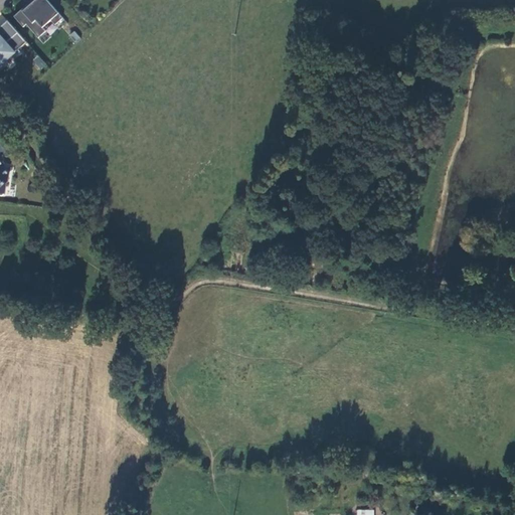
[(64,20),(46,0),(34,0),(33,1),(35,3),(29,9),(28,7),(15,19),(24,29),(27,26),(39,40),(47,33),(44,30),(52,22),(56,27),(64,20)]
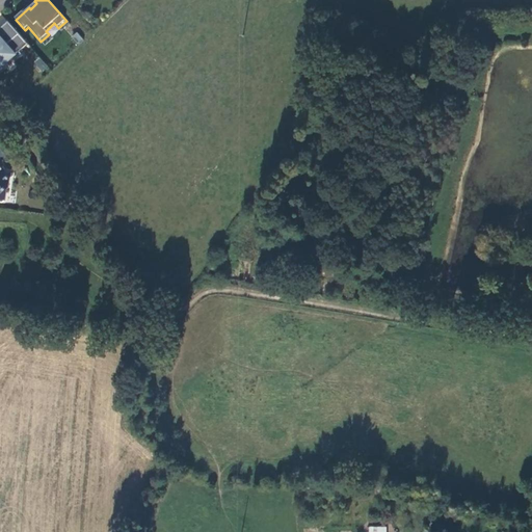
[(0,31),(0,38),(2,42),(6,47),(19,36),(8,24),(0,31)]
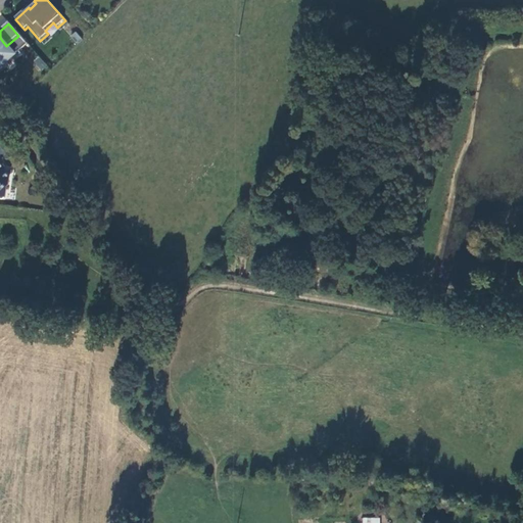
[(0,74),(6,68),(4,66),(11,59),(13,62),(21,55),(19,53),(28,46),(18,36),(6,46),(2,41),(0,42),(0,74)]
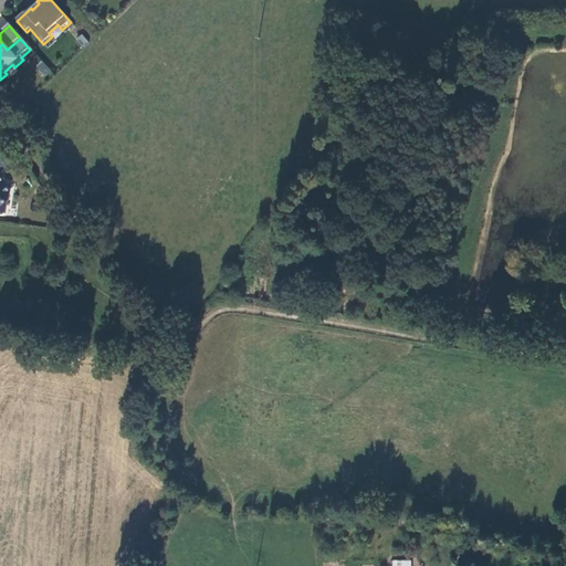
[(35,67),(45,77),(52,71),(41,61),(35,67)]
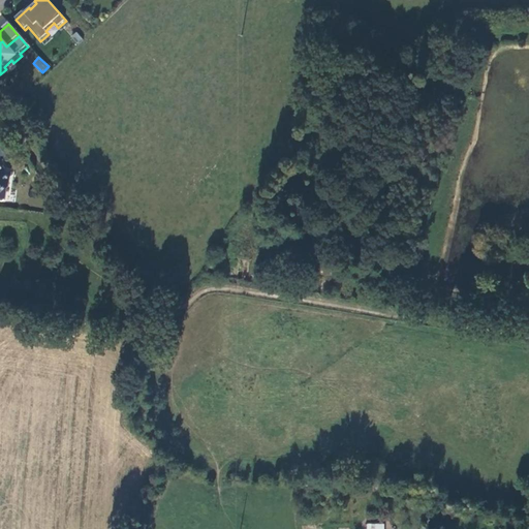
[(0,200),(2,201),(5,199),(6,188),(8,187),(9,179),(5,174),(5,169),(0,161),(0,200)]
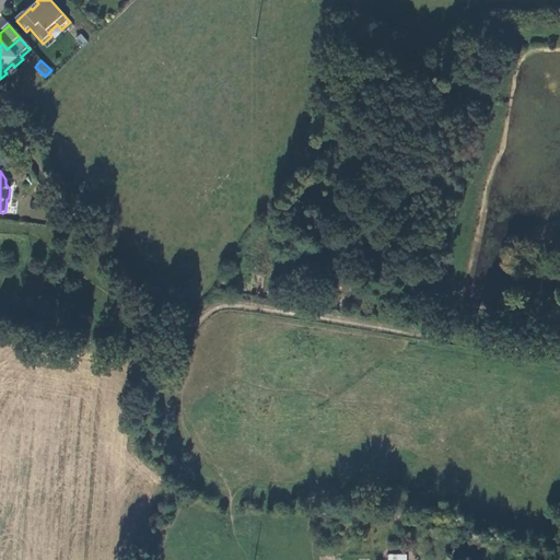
All buildings are outlined.
